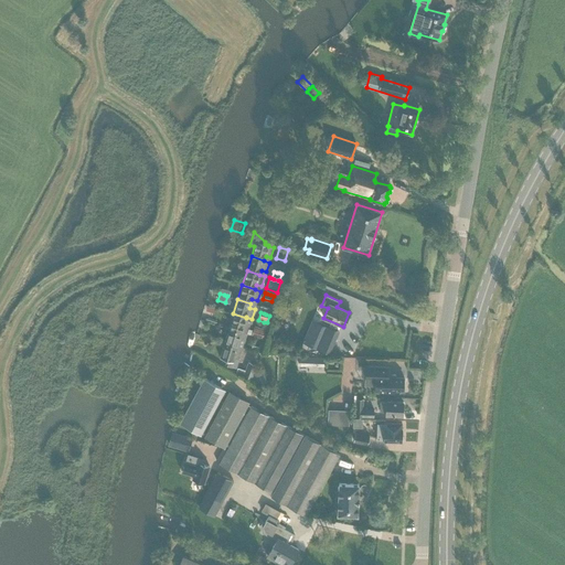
[(246,318),(233,313),(228,328),(242,332),(247,333),(249,323),(245,322),(246,318)]
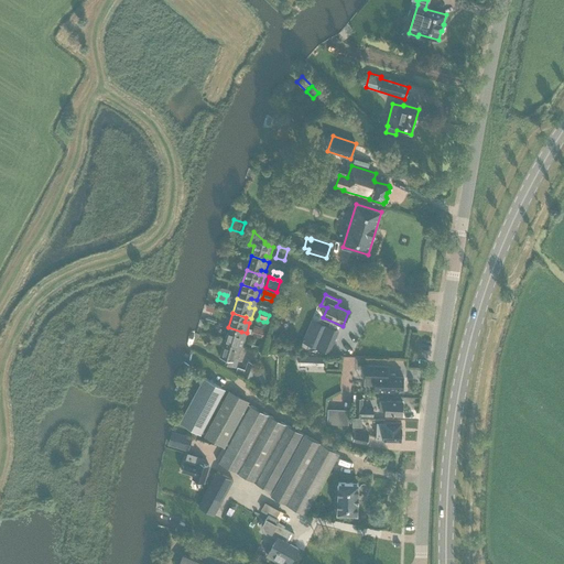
[(318,346),(334,351),(343,331),(320,322),(310,346),(317,349),(318,346)]
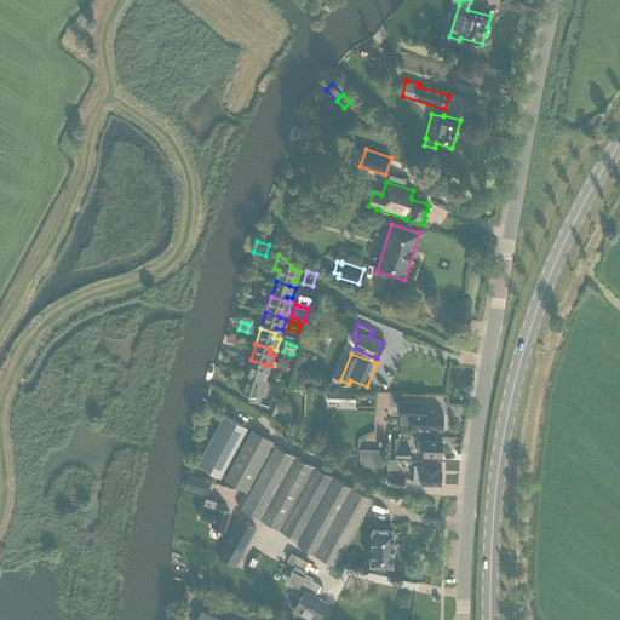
[(279,359),(275,368),(288,372),(291,362),(279,359)]
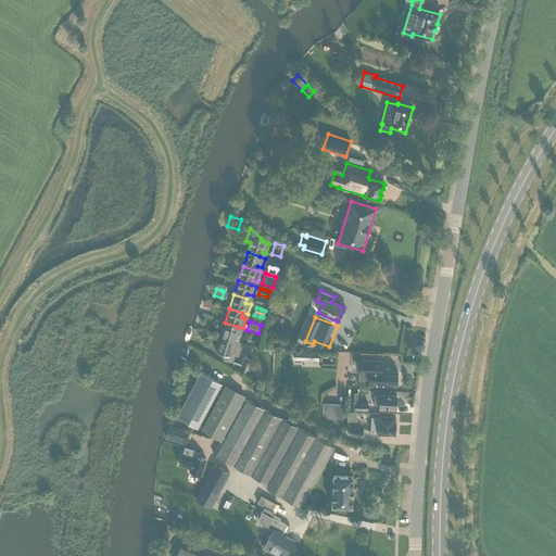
[(237,331),(238,327),(225,323),(220,337),(234,341),(239,342),(241,332),(237,331)]
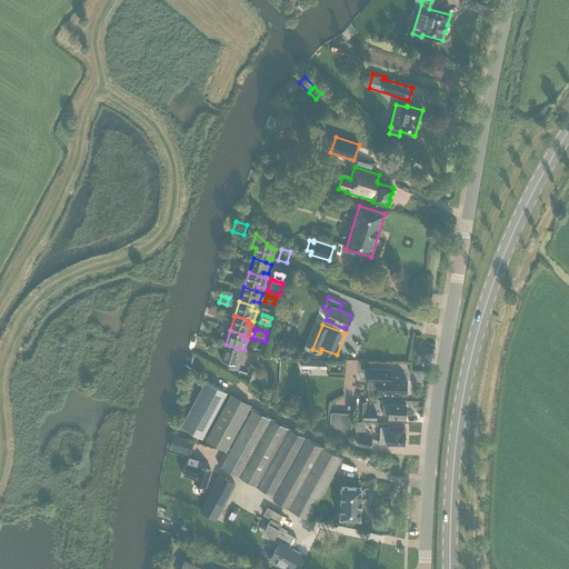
[(242,355),(238,353),(239,349),(226,345),(221,360),(228,362),(226,367),(238,370),(242,355)]
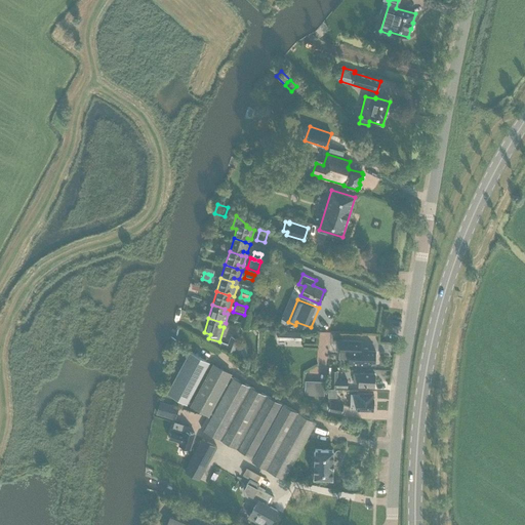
[(300,331),(277,330),(277,339),(300,340),(300,331)]
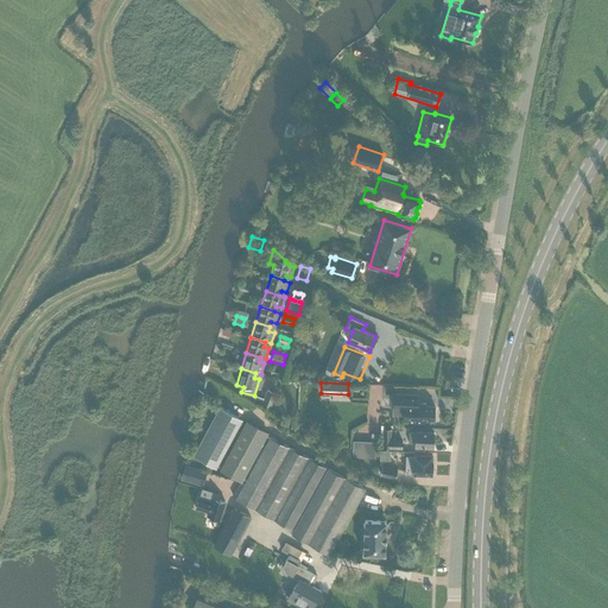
[(277,393),(267,390),(261,405),(271,409),(277,393)]
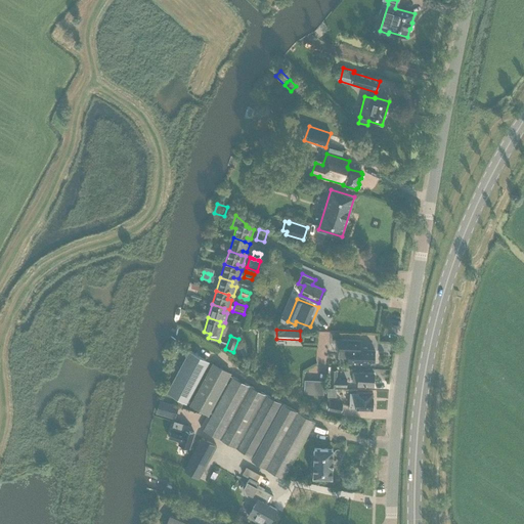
[(338,339),(338,357),(348,358),(347,365),(366,366),(366,362),(375,362),(375,351),(369,351),(369,350),(359,349),(359,340),(338,339)]
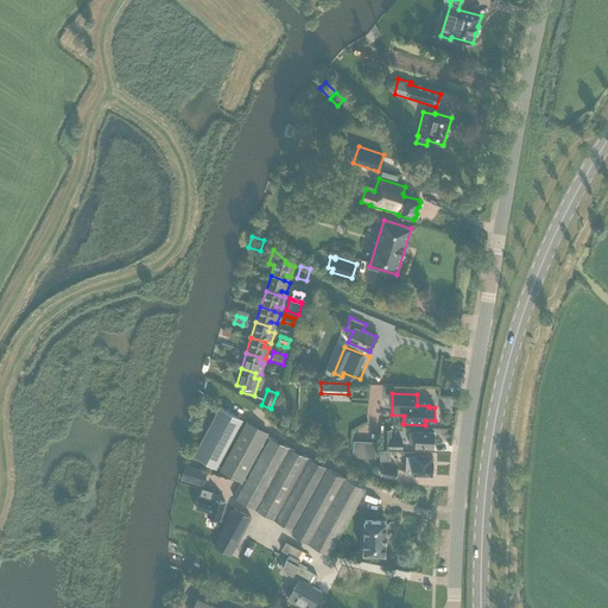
[(206,436),(195,457),(216,469),(240,424),(236,422),(239,417),(221,409),(210,429),(214,430),(209,438),(206,436)]
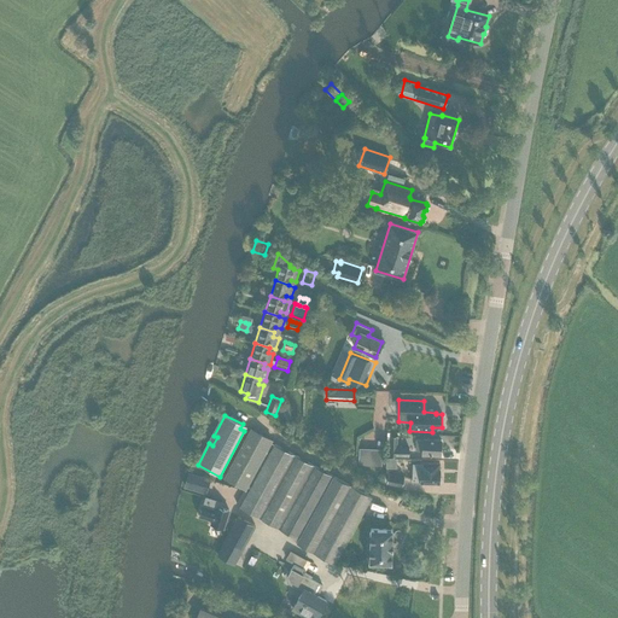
[(251,430),(226,478),(246,489),(272,441),(251,430)]
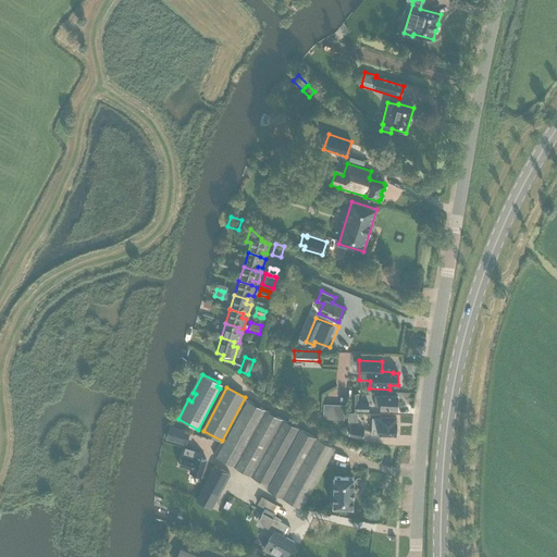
[(368,411),(368,403),(358,403),(358,393),(350,393),(349,410),(368,411)]
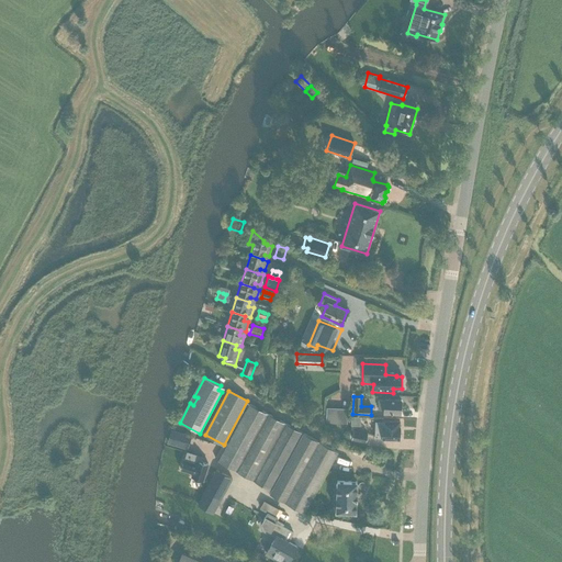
[(384,413),(401,414),(401,401),(384,400),(379,400),(378,409),(384,409),(384,413)]
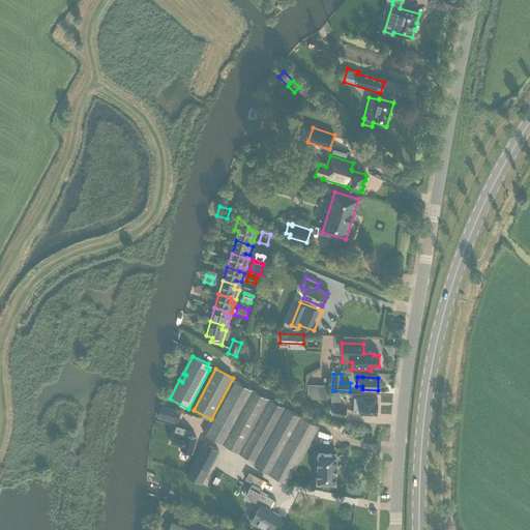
[(285,408),(235,381),(206,436),(255,463),(254,466),(287,484),(318,427),(285,408)]
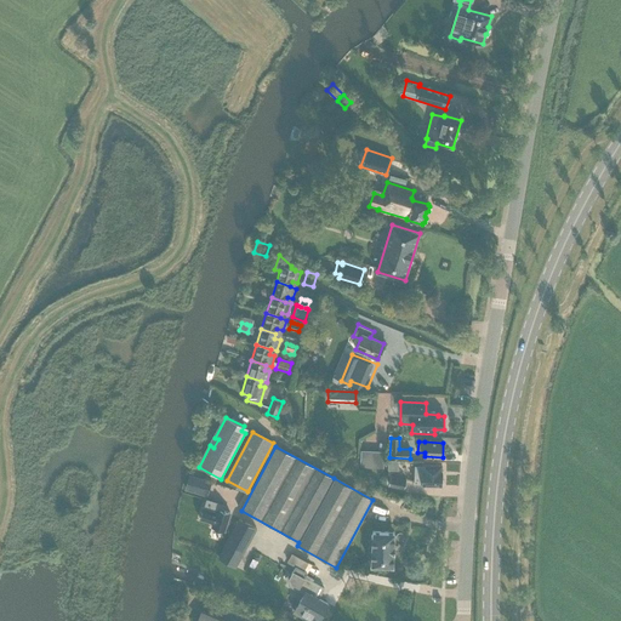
[(414,465),(414,483),(422,483),(422,485),(442,486),(442,472),(442,466),(422,465),(414,465)]
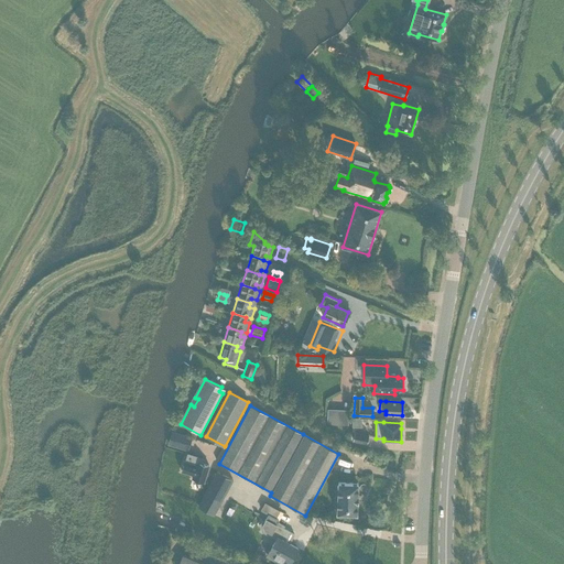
[(185,444),(190,445),(192,437),(173,432),(169,446),(183,451),(185,444)]
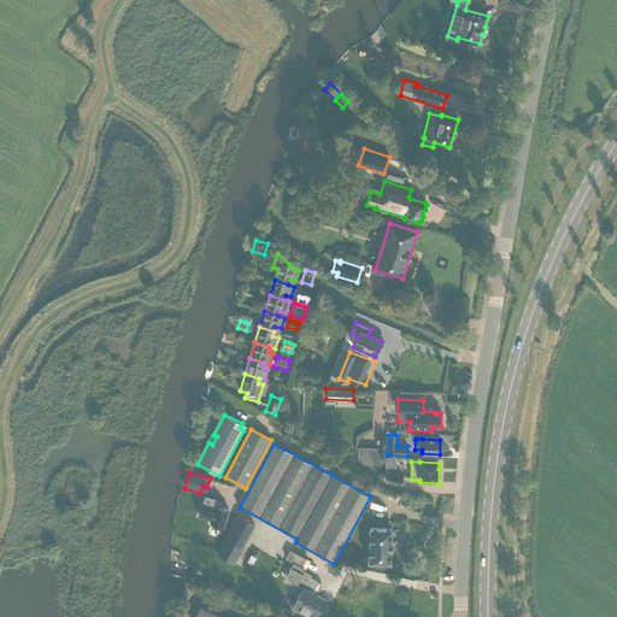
[(404,475),(388,472),(386,482),(401,486),(404,475)]
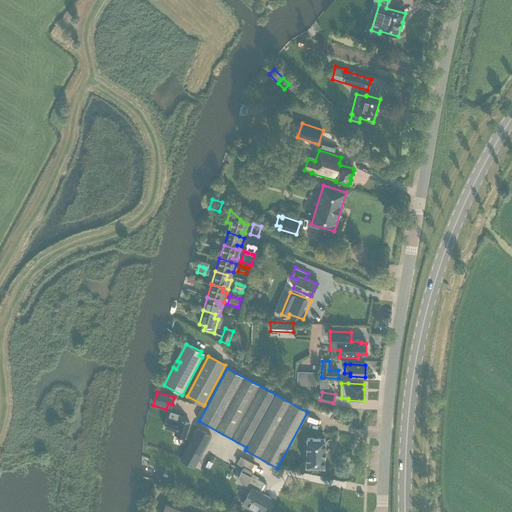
[(180,420),(179,420),(176,419),(177,417),(170,415),(165,428),(176,432),(175,434),(185,438),(190,423),(180,420)]
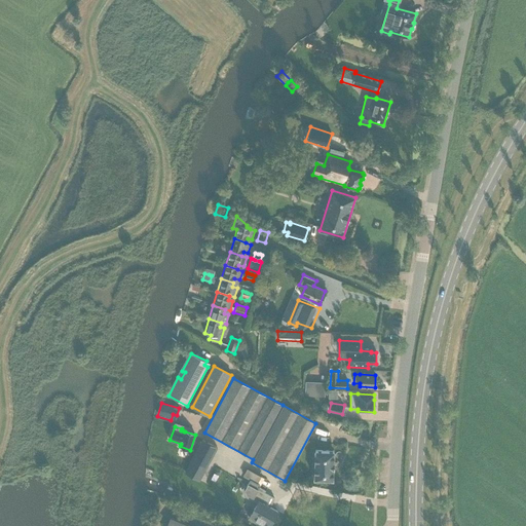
[(186,473),(200,481),(217,448),(203,440),(186,473)]
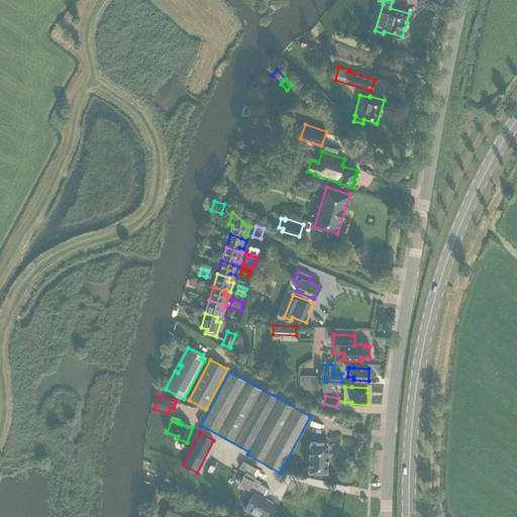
[(327,472),(327,459),(328,443),(327,443),(310,442),(309,471),(325,471),(325,472),(327,472)]
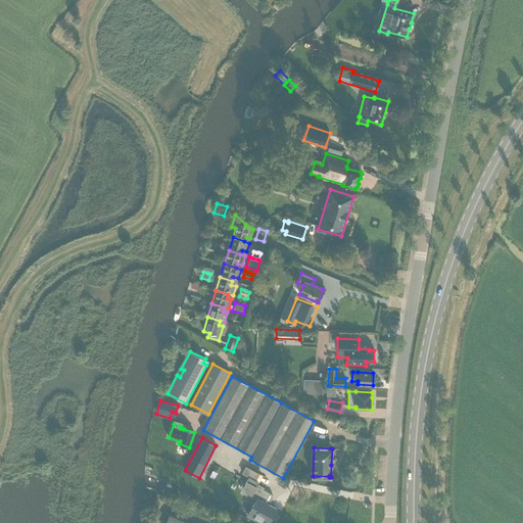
[(245,466),(241,472),(248,476),(252,469),(245,466)]
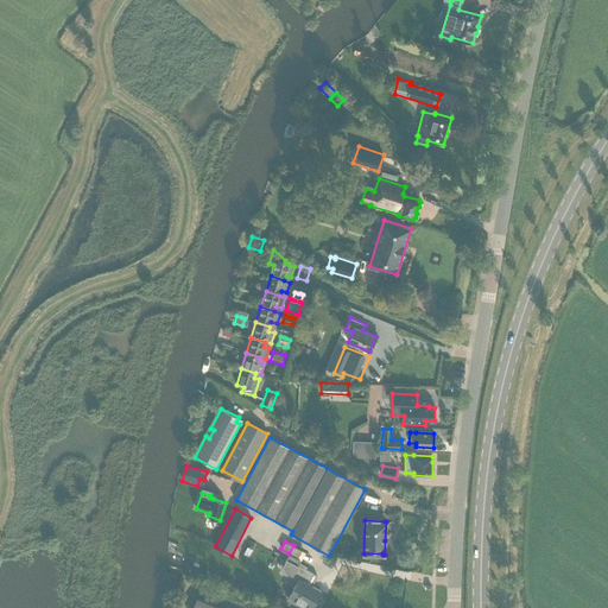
[(286,559),(283,565),(284,570),(292,575),(291,577),(298,581),(287,599),(303,607),(310,607),(321,591),(312,587),(317,576),(298,565),(301,561),(289,553),(286,559)]
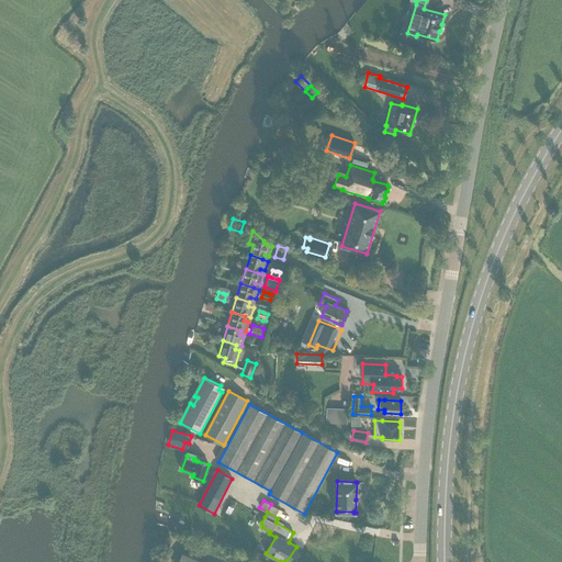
[(203,561),(182,552),(177,561),(203,561)]
